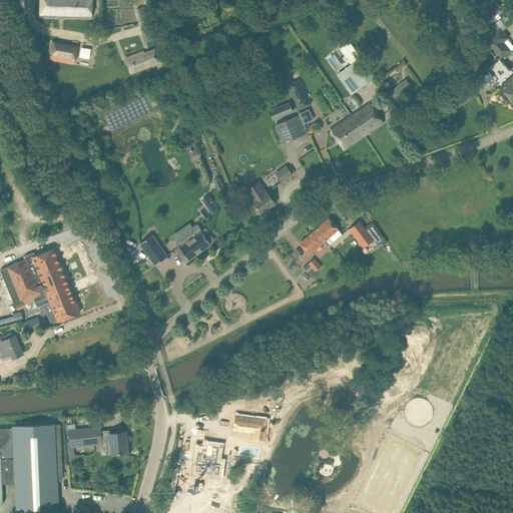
[(40,0),(40,17),(91,19),(92,0),(40,0)]
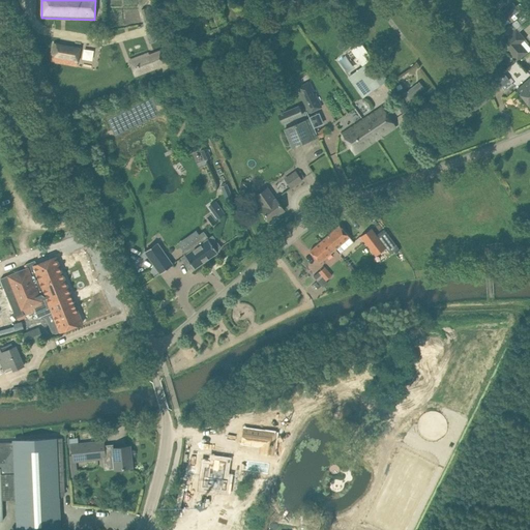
[(512,2),(492,20),(498,26),(502,23),(505,27),(518,18),(513,13),(519,9),(512,2)]
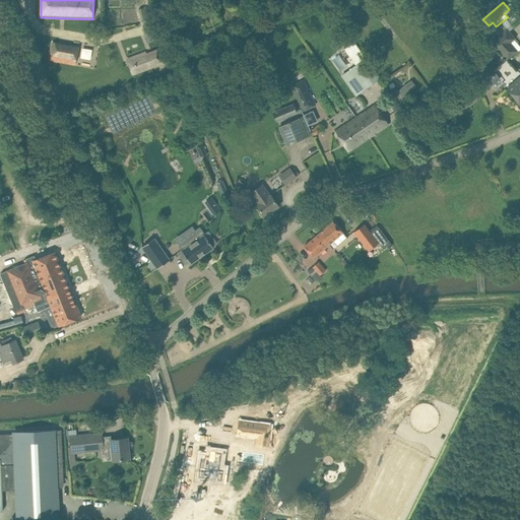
[(152,20),(148,9),(142,11),(147,22),(152,20)]
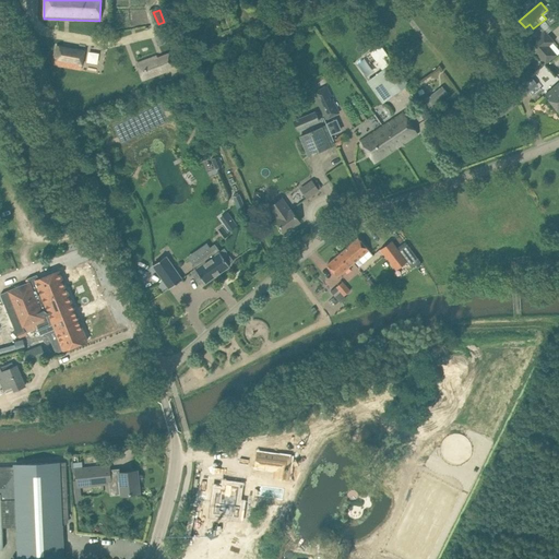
[(527,44),(546,64),(557,55),(549,46),(555,42),(545,30),(527,44)]
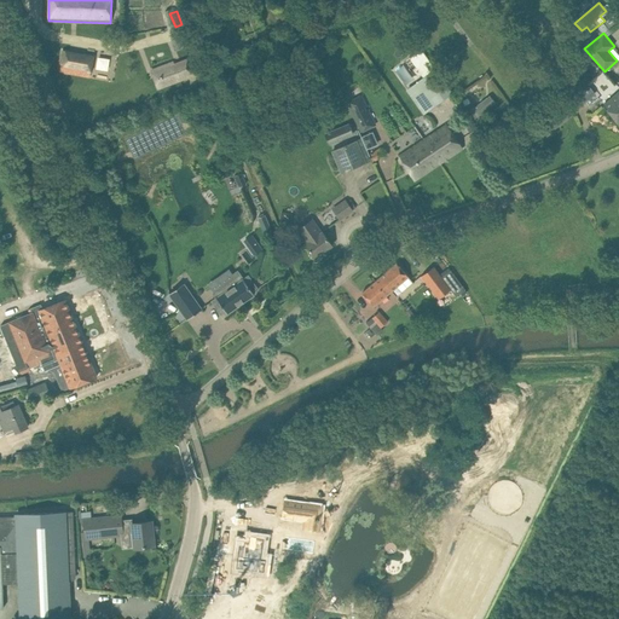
[(62,41),(62,61),(93,61),(93,41),(73,42),(62,41)]
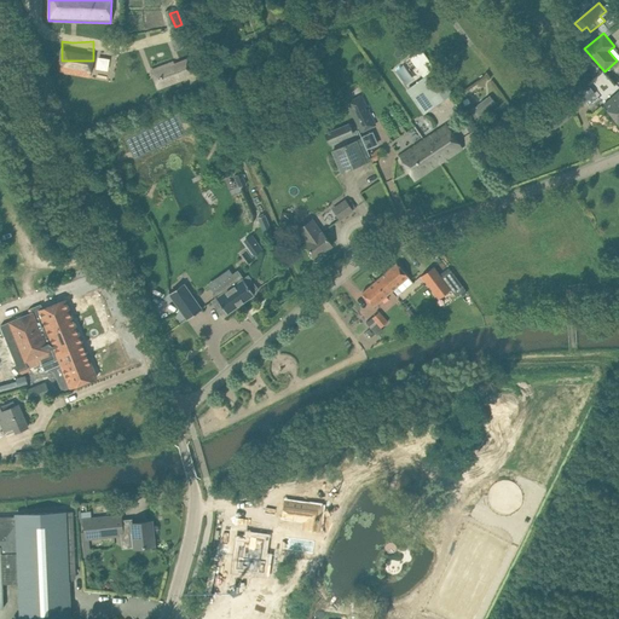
[(423,77),(406,90),(418,106),(423,114),(433,106),(446,98),(429,74),(435,69),(422,50),(410,58),(423,77)]
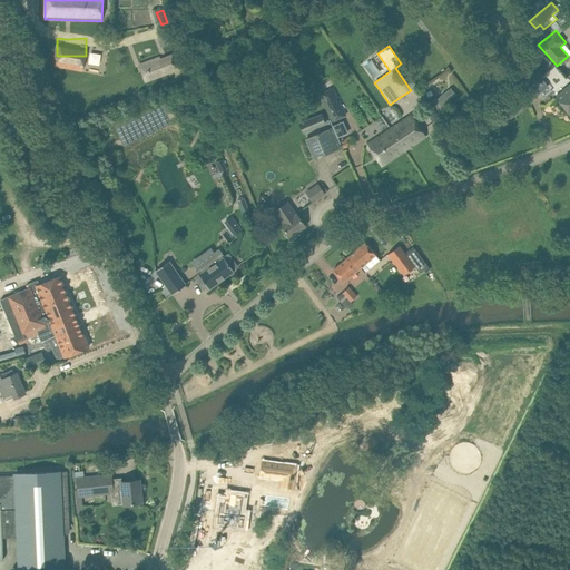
[(159,56),(138,64),(139,66),(138,66),(146,84),(179,70),(173,53),(160,58),(159,56)]
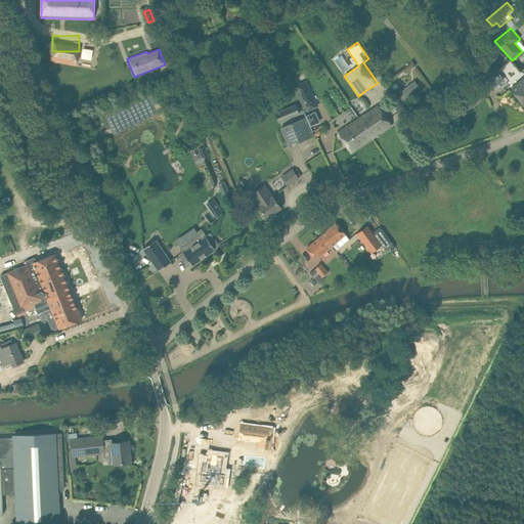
[(523,77),(511,89),(518,98),(523,105),(523,77)]
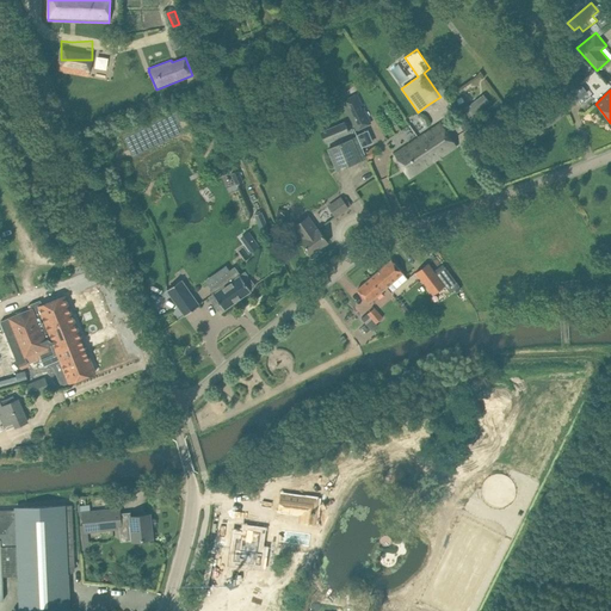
[(357,93),(341,100),(356,131),(371,123),(364,109),(362,110),(360,106),(362,105),(357,93)]
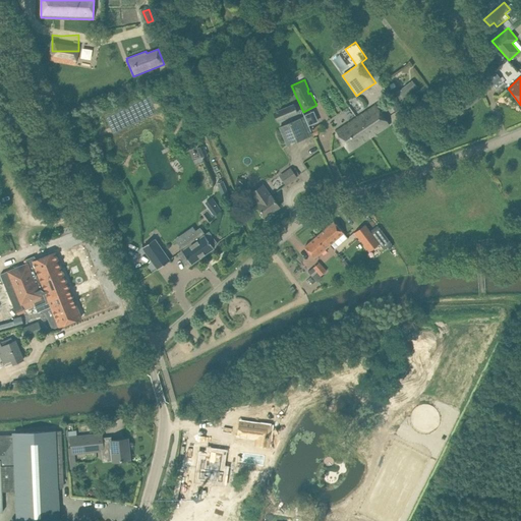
[(481,98),(474,88),(459,99),(466,108),(481,98)]
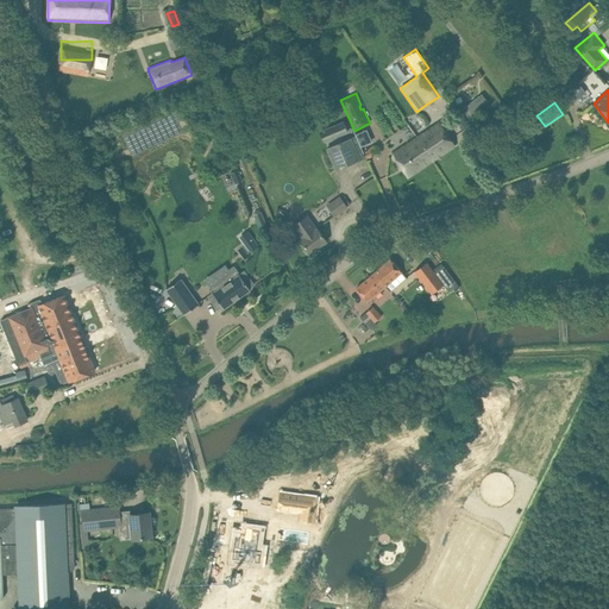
[(344,121),(319,131),(324,143),(347,132),(344,121)]
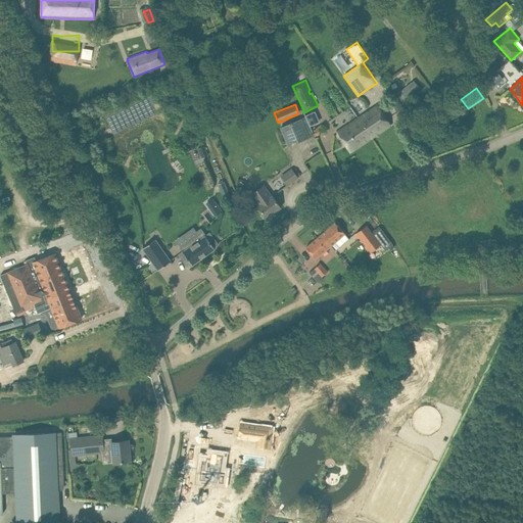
[(377,106),(359,117),(370,135),(375,132),(377,135),(390,126),(377,106)]
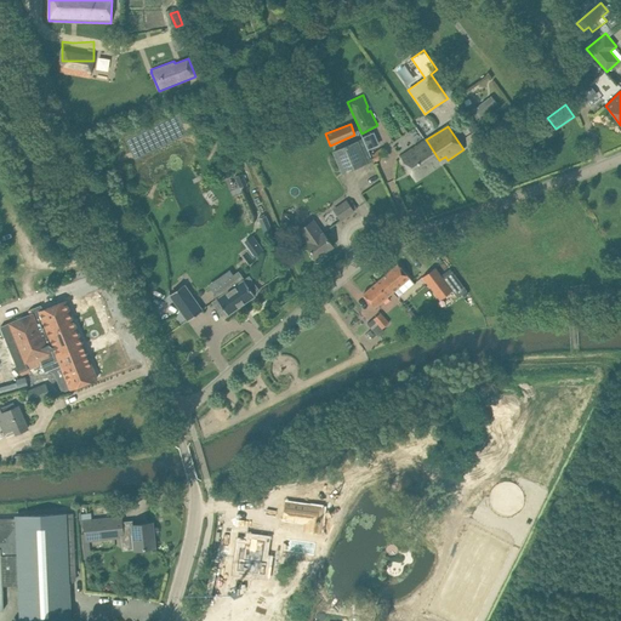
[(439,160),(426,140),(400,157),(416,181),(442,164),(439,160)]
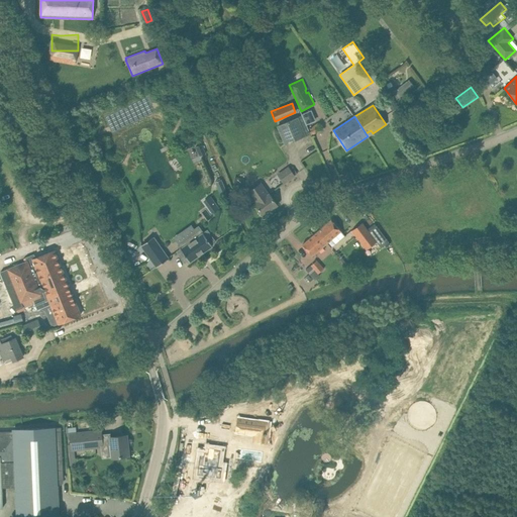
[(305,136),(298,119),(279,127),(286,144),(305,136)]
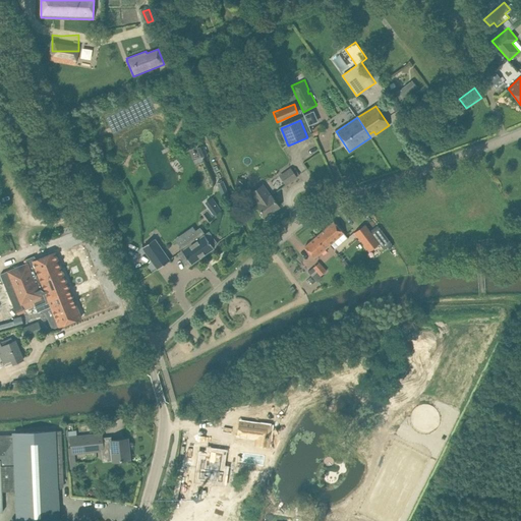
[(311,129),(315,135),(324,131),(320,124),(311,129)]
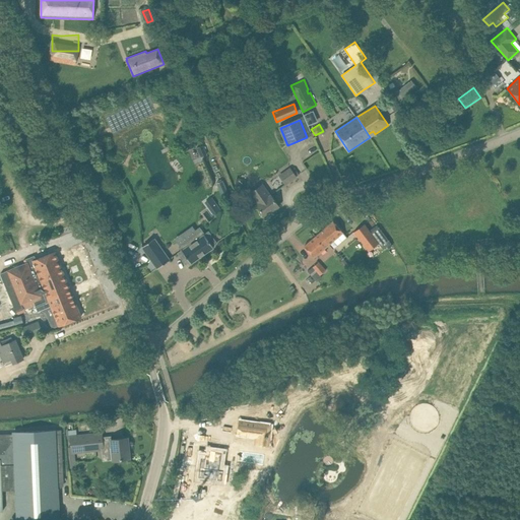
[(202,145),(196,147),(200,157),(206,154),(202,145)]
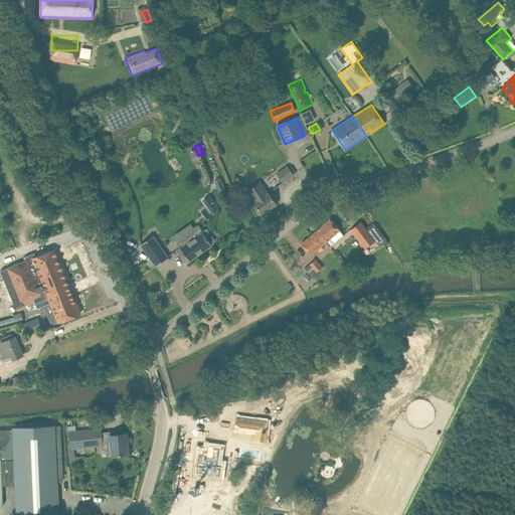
[(288,166),(277,174),(284,183),(295,176),(288,166)]
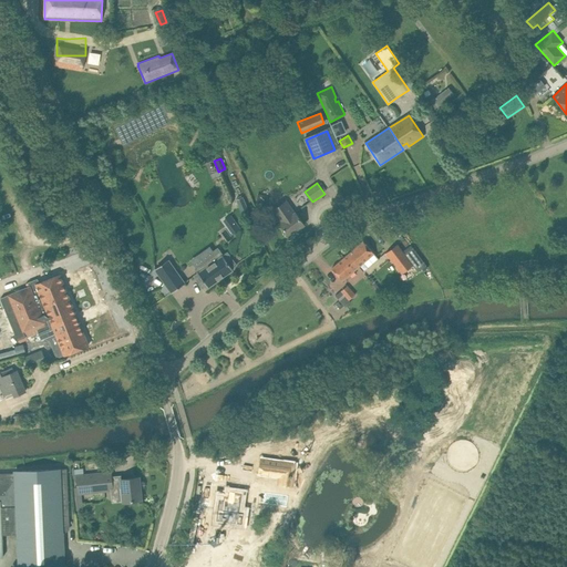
[(258,194),(256,204),(266,206),(268,196),(258,194)]
